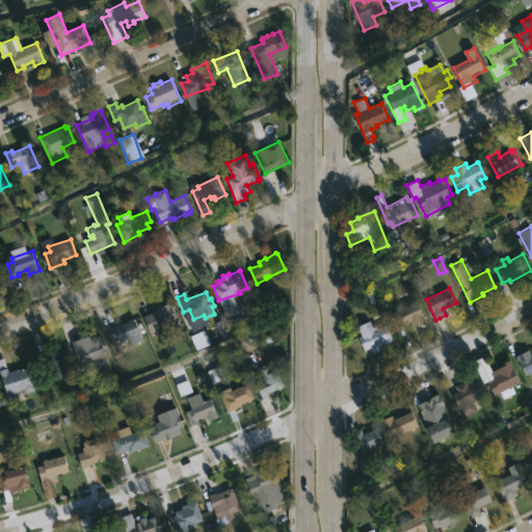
[(418,300),(427,322),(413,327),(410,323),(404,326),(403,324),(396,326),(391,313),(418,300)]
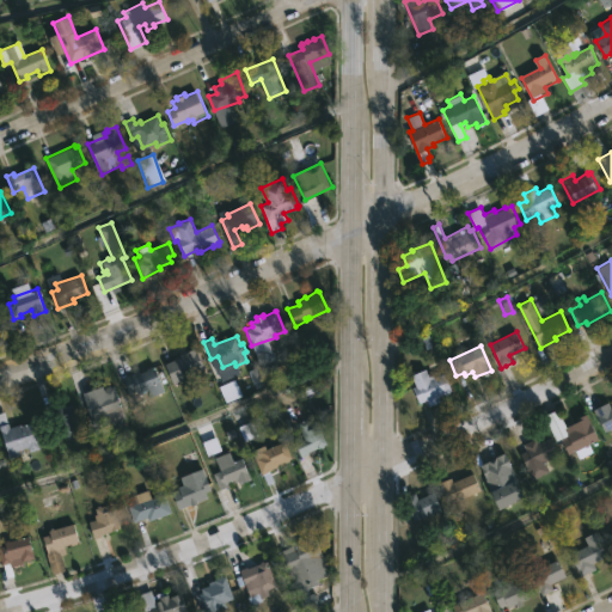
[(207,373),(175,384),(166,365),(184,356),(183,353),(197,347),(207,373)]
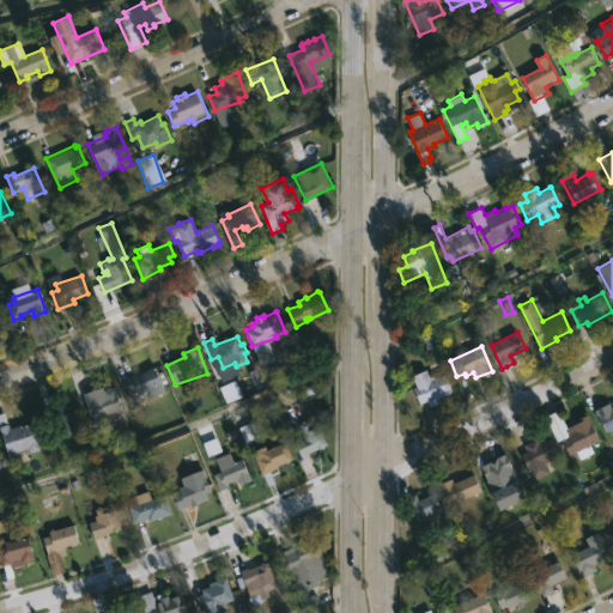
[(162,365),(169,383),(138,395),(139,396),(132,400),(123,378),(140,372),(140,374),(147,371),(146,369),(162,365)]
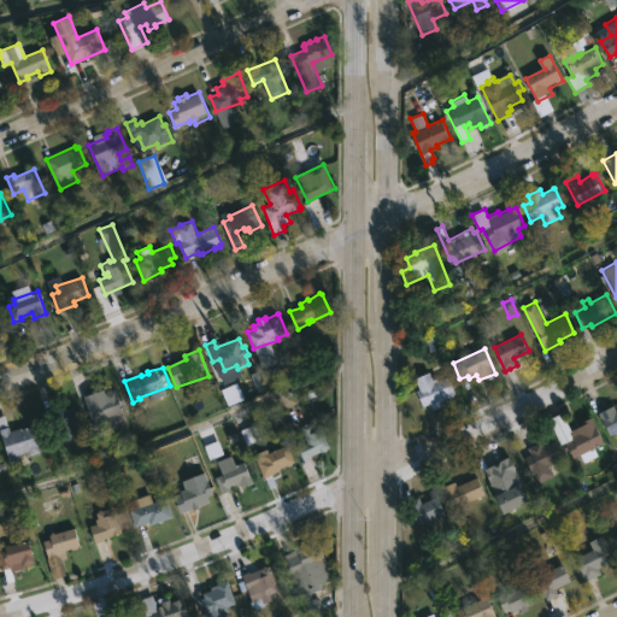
[(430,371),(434,378),(439,376),(440,380),(448,376),(456,393),(442,399),(445,404),(434,410),(432,404),(423,407),(416,391),(421,388),(416,378),(430,371)]
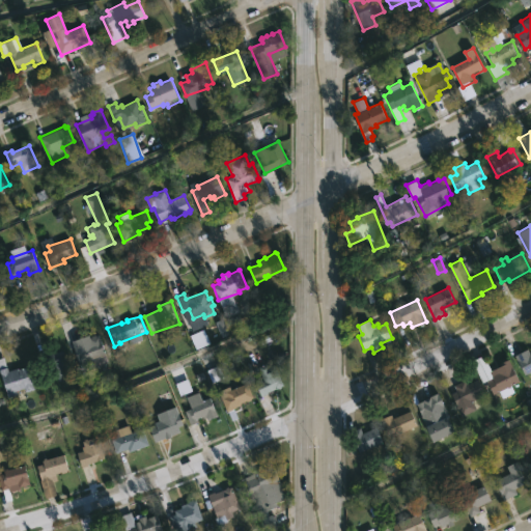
[(195,350),(208,344),(203,330),(189,335),(195,350)]
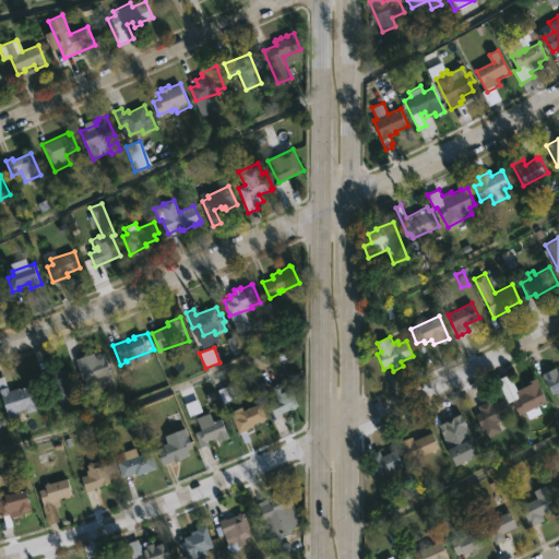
[(110,373),(92,381),(90,377),(81,380),(76,367),(95,359),(93,355),(104,351),(113,372),(110,373)]
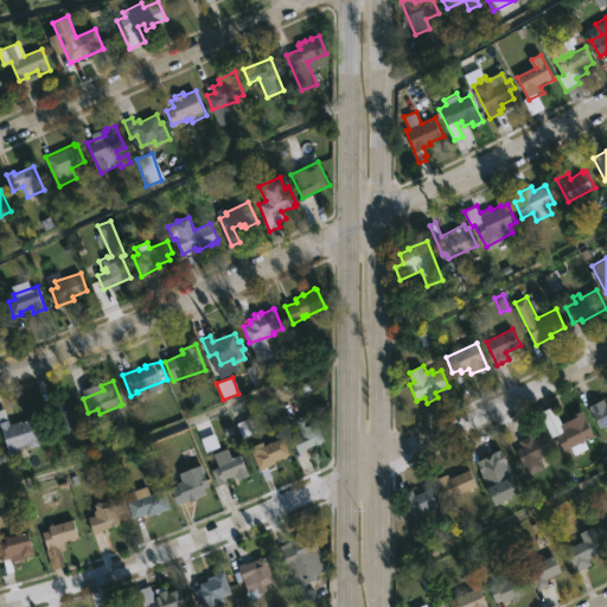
[(606,425),(600,428),(589,407),(605,398),(606,404),(606,425)]
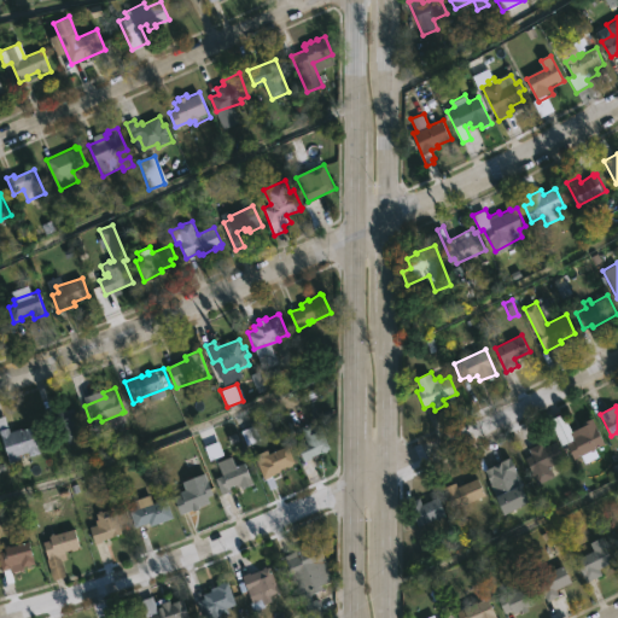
[(74,407),(82,432),(64,441),(58,423),(48,425),(45,414),(52,412),(53,414),(74,407)]
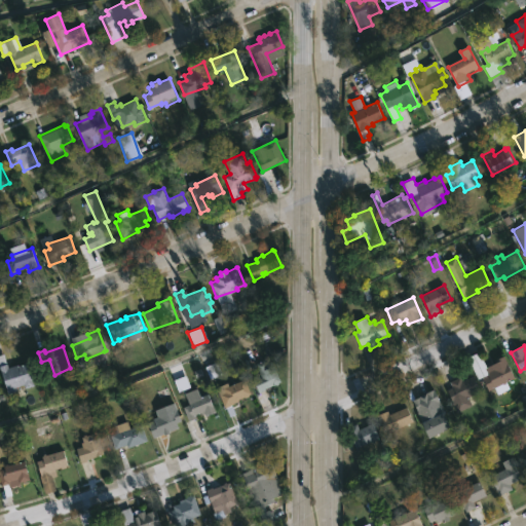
[(0,354),(4,353),(8,367),(27,363),(30,370),(32,369),(35,377),(33,378),(35,385),(25,388),(24,384),(14,387),(15,391),(8,393),(0,369),(0,354)]
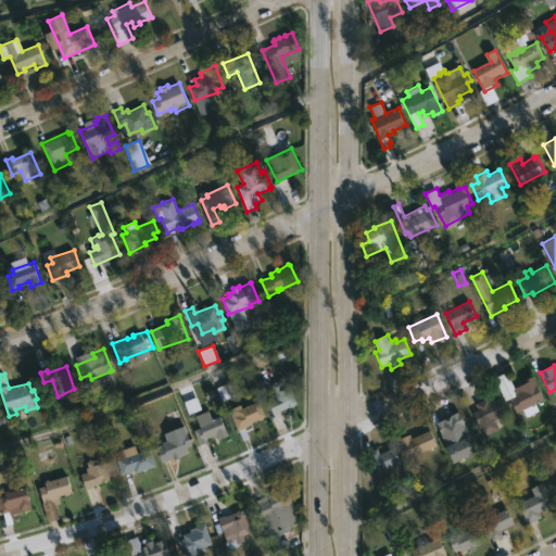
[(517,413),(510,400),(517,396),(515,393),(522,390),(520,386),(526,382),(525,380),(534,376),(545,400),(517,413)]
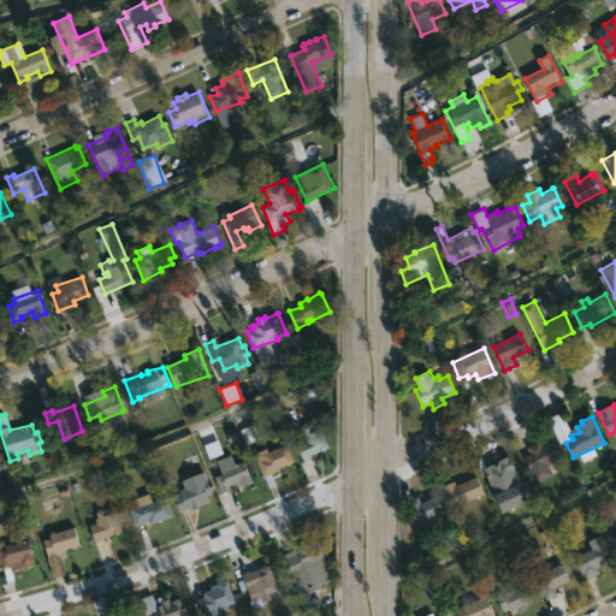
[(309,421),(312,425),(319,422),(330,446),(327,448),(329,449),(324,450),(303,461),(296,444),(304,440),(306,443),(307,443),(300,426),(309,421)]
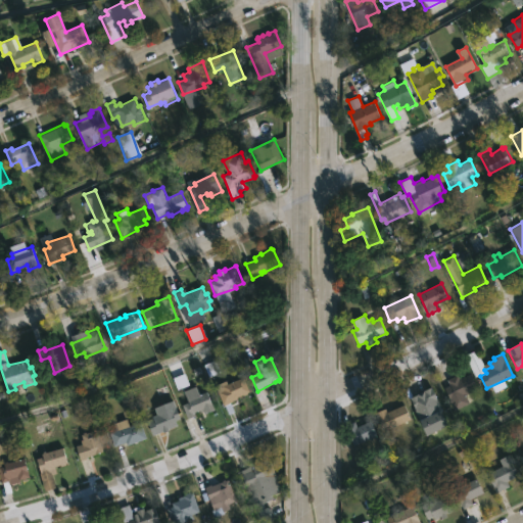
[(471,375),(479,388),(467,395),(471,402),(457,412),(442,389),(450,384),(447,380),(458,375),(461,381),(471,375)]
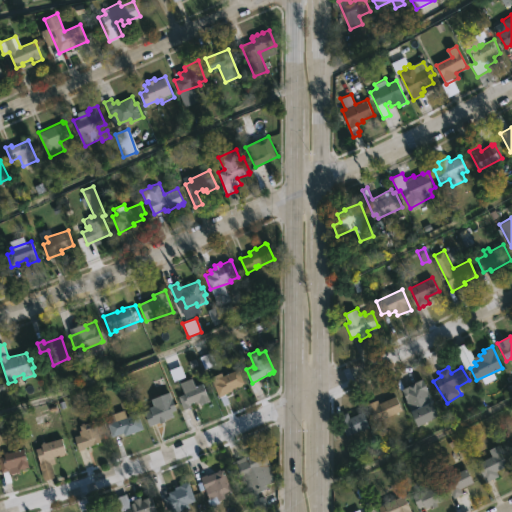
[(238,369),(245,384),(243,384),(243,386),(239,388),(238,387),(226,393),(230,403),(224,406),(211,377),(222,372),(223,375),(238,369)]
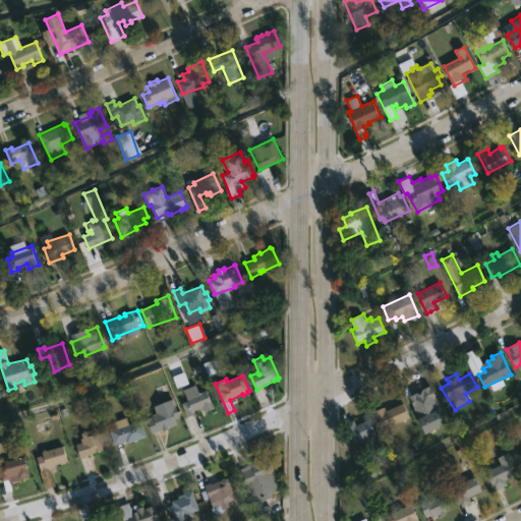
[(449,423),(427,433),(410,397),(430,385),(449,423)]
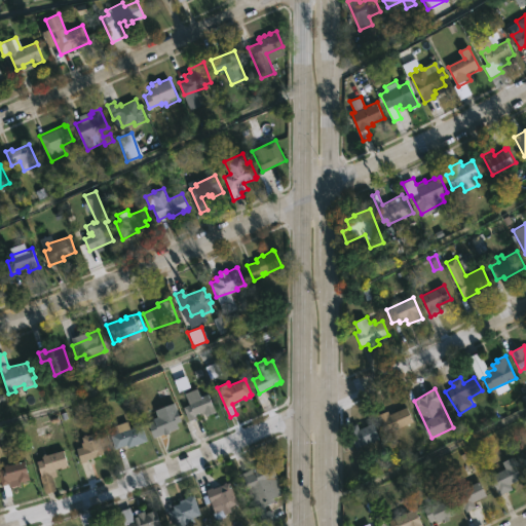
[(198,389),(200,397),(209,393),(216,412),(207,416),(205,413),(201,415),(200,412),(196,414),(197,418),(189,421),(184,407),(189,405),(185,395),(198,389)]
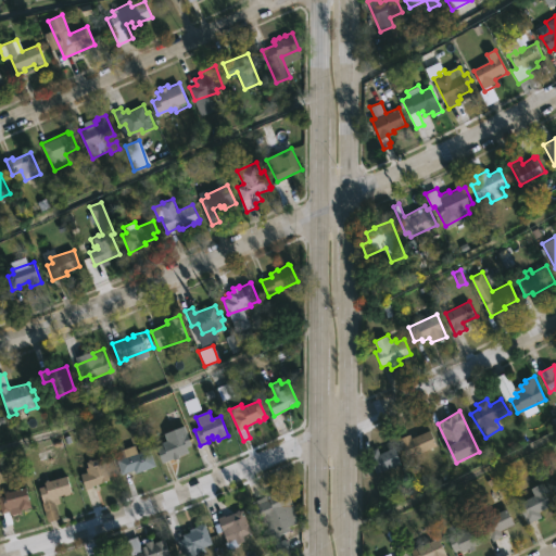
[(168,460),(163,463),(158,447),(168,441),(166,433),(185,427),(191,445),(188,446),(190,452),(168,460)]
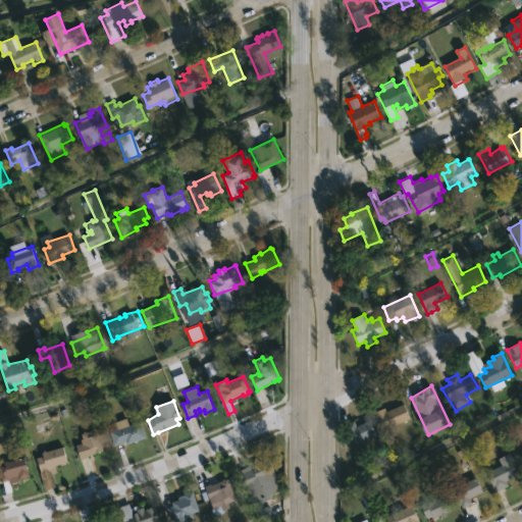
[(405,404),(411,418),(383,430),(375,412),(385,407),(387,411),(405,404)]
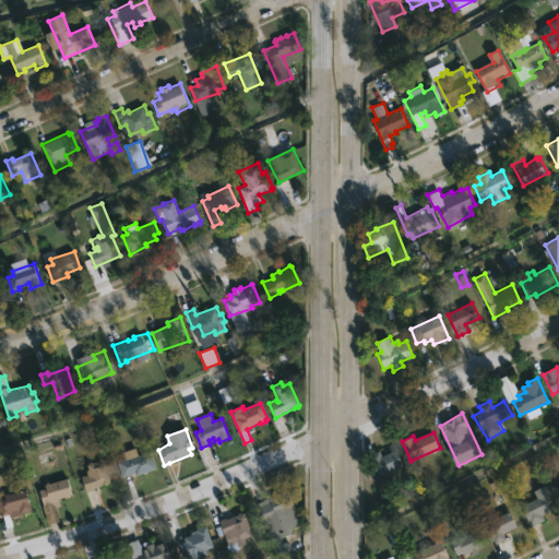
[(135,448),(139,455),(151,452),(156,470),(137,476),(134,472),(130,473),(131,475),(125,477),(119,461),(122,460),(120,453),(135,448)]
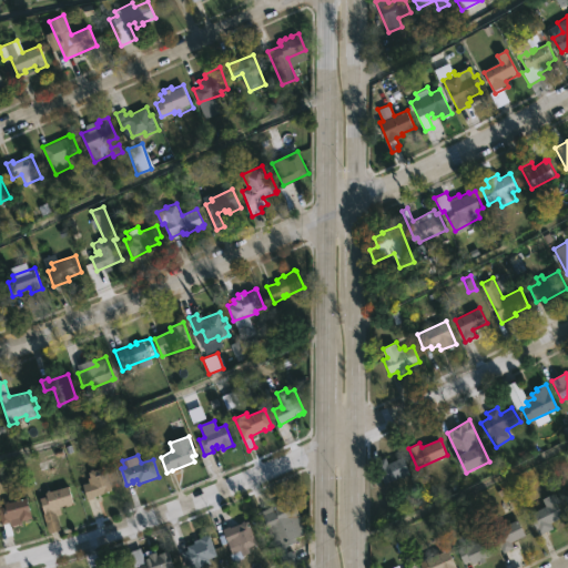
[(403,457),(411,473),(385,484),(375,462),(386,457),(388,464),(403,457)]
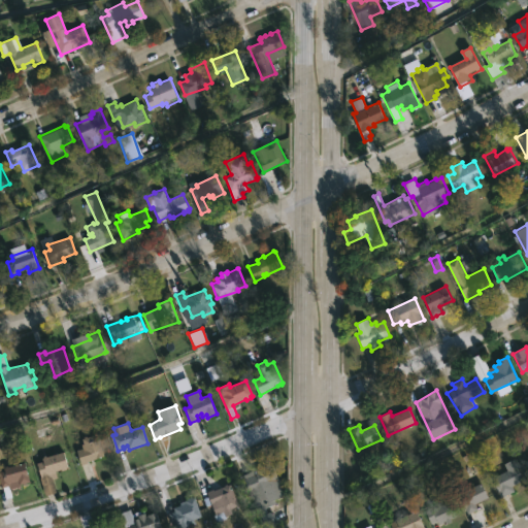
[(98,433),(104,456),(80,463),(76,450),(83,448),(81,444),(84,443),(83,438),(84,438),(84,437),(98,433)]
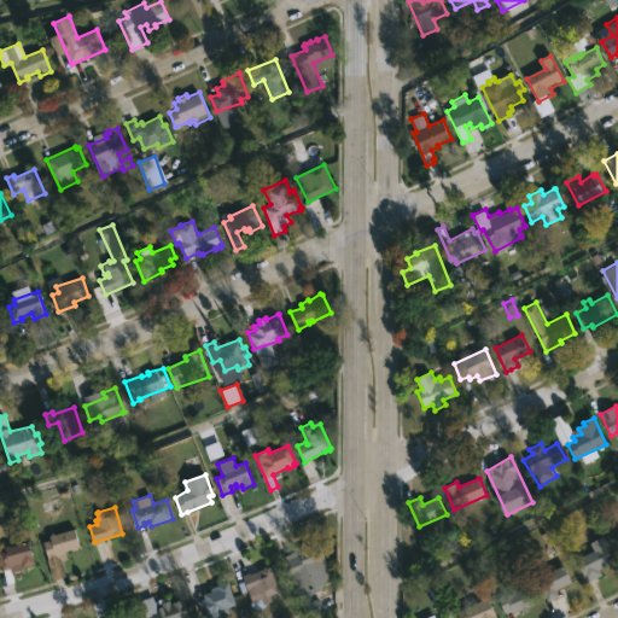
[(75,529),(80,547),(79,548),(79,549),(65,552),(68,559),(60,561),(65,576),(52,579),(41,542),(51,540),(50,535),(75,529)]
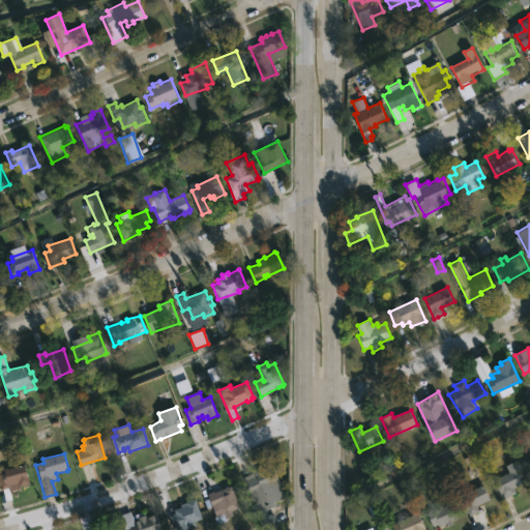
[(509,498),(504,500),(494,480),(508,473),(505,466),(517,461),(528,481),(514,488),(518,494),(509,498)]
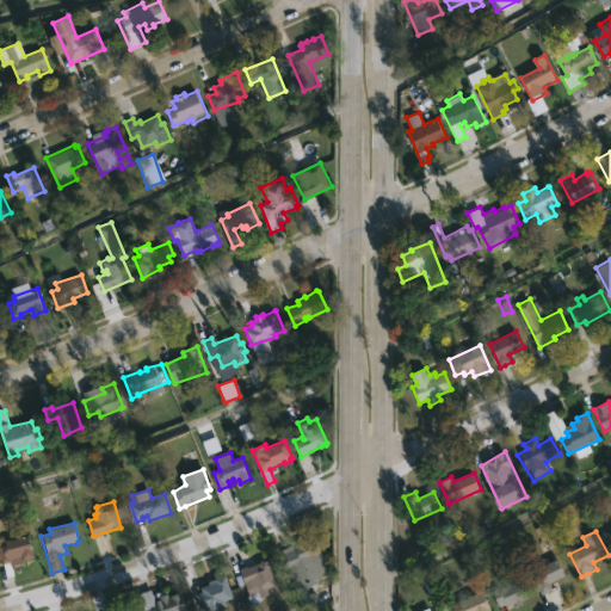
[(29,536),(34,557),(1,565),(0,559),(0,545),(6,545),(6,539),(29,536)]
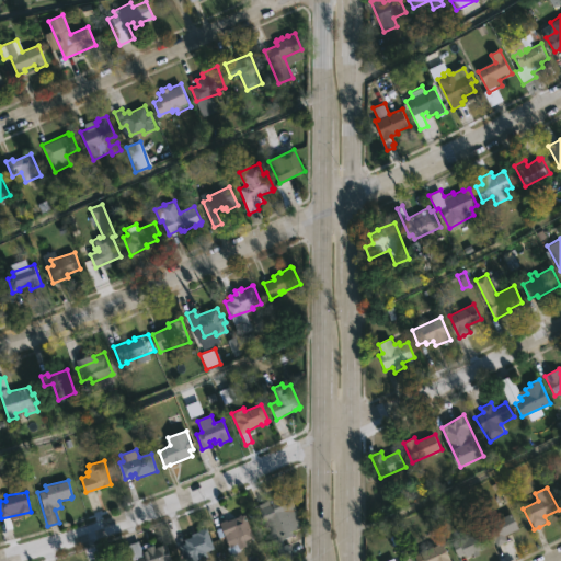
[(289,492),(304,527),(292,531),(294,535),(279,540),(276,533),(270,535),(258,505),(272,501),(272,500),(283,496),(283,494),(289,492)]
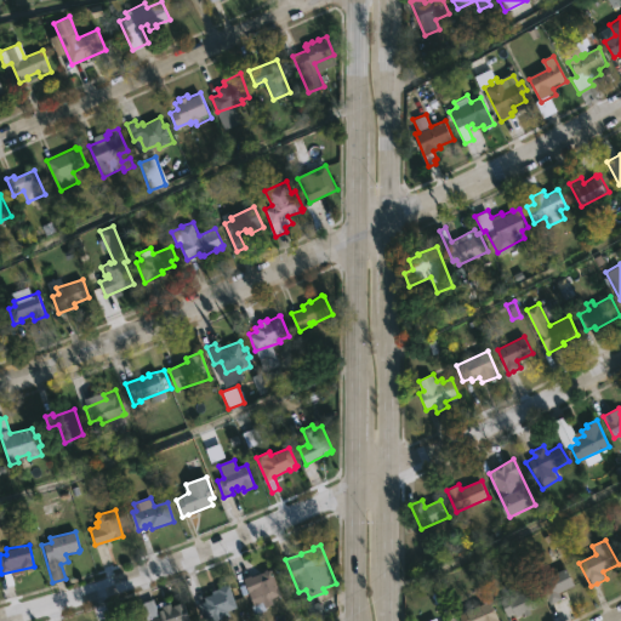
[(564,565),(565,568),(568,568),(576,585),(560,593),(563,598),(550,605),(539,580),(557,571),(556,569),(564,565)]
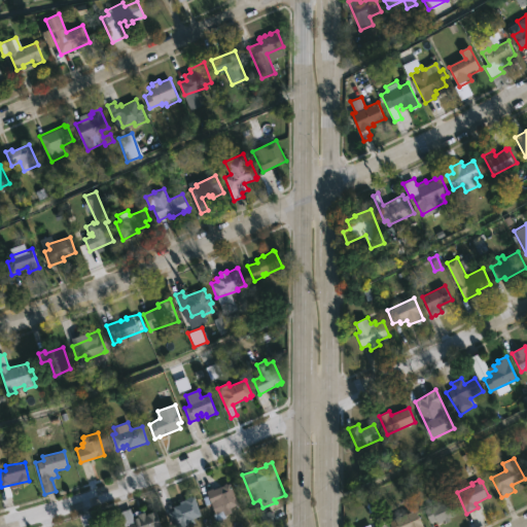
[(227,483),(229,484),(231,483),(239,504),(230,508),(232,513),(217,519),(207,491),(225,485),(224,484),(227,483)]
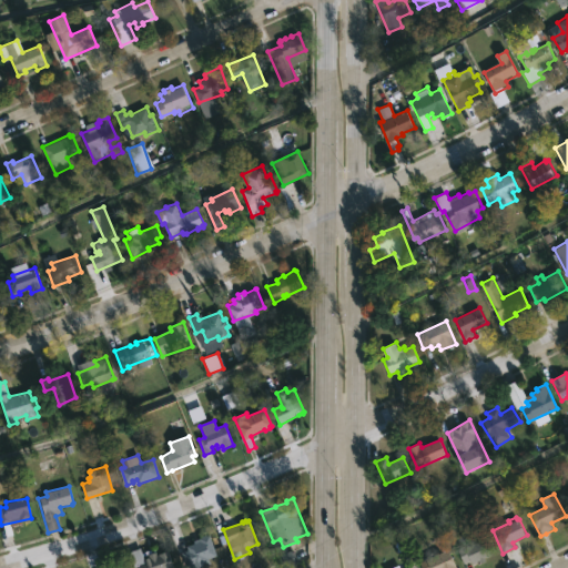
[(208,535),(210,535),(217,556),(210,559),(210,561),(188,567),(182,553),(188,550),(186,546),(194,544),(193,540),(208,535)]
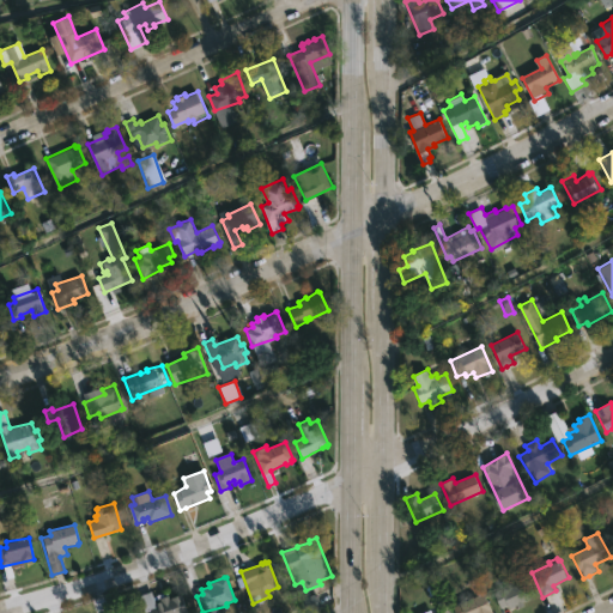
[(523,600),(526,606),(520,608),(519,605),(510,608),(508,605),(501,608),(493,593),(525,580),(530,596),(523,600)]
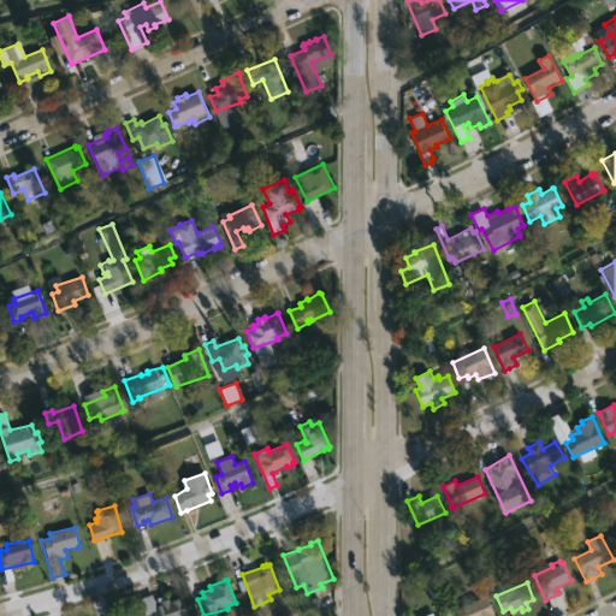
[(169,594),(171,600),(183,597),(190,615),(152,615),(152,614),(146,615),(141,599),(153,594),(154,599),(169,594)]
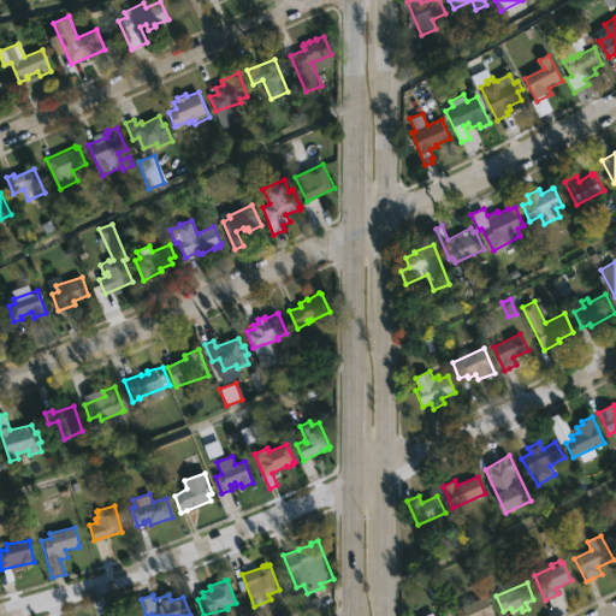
[(496,615),(457,615),(455,610),(487,596),(496,615)]
